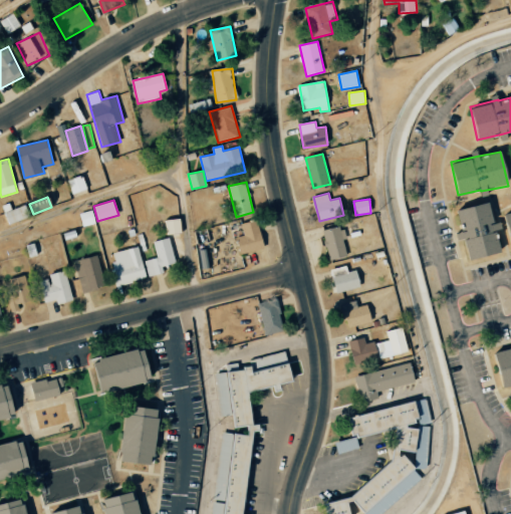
[(5,211),(10,225),(31,217),(25,203),(5,211)]
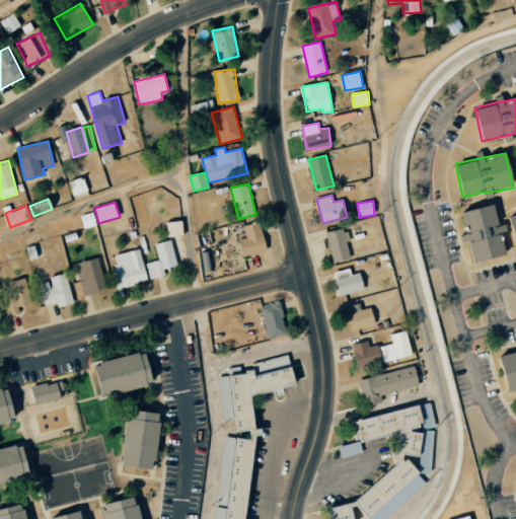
[(461,212),(466,233),(460,235),(462,243),(468,242),(473,263),(506,255),(500,229),(499,229),(494,205),(461,212)]
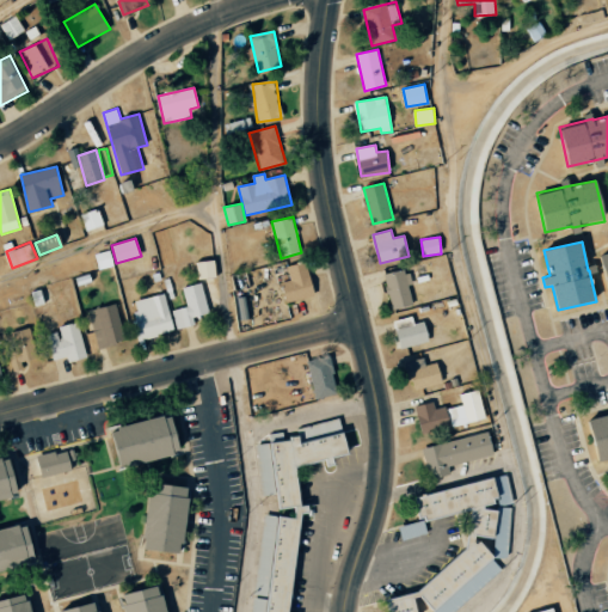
[(96,255),(99,270),(115,265),(110,250),(96,255)]
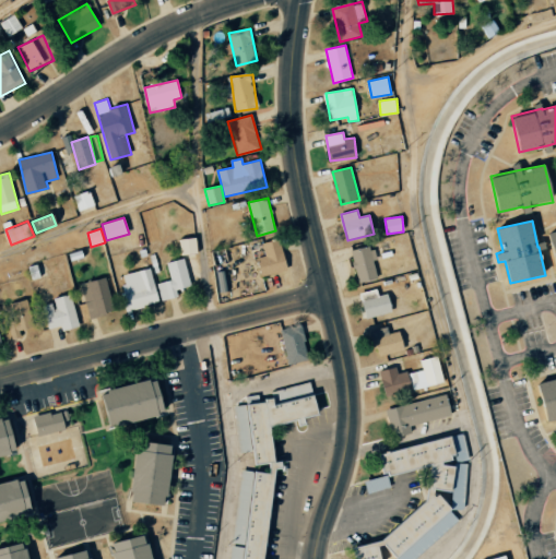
[(181,256),(198,253),(197,238),(179,239),(181,256)]
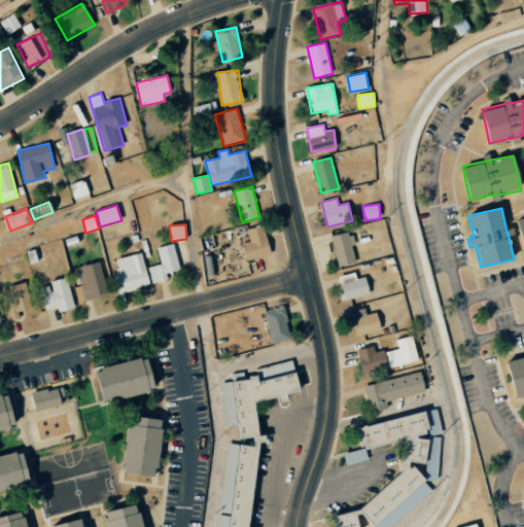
[(271,256),(266,226),(248,229),(250,242),(243,243),(245,259),(271,256)]
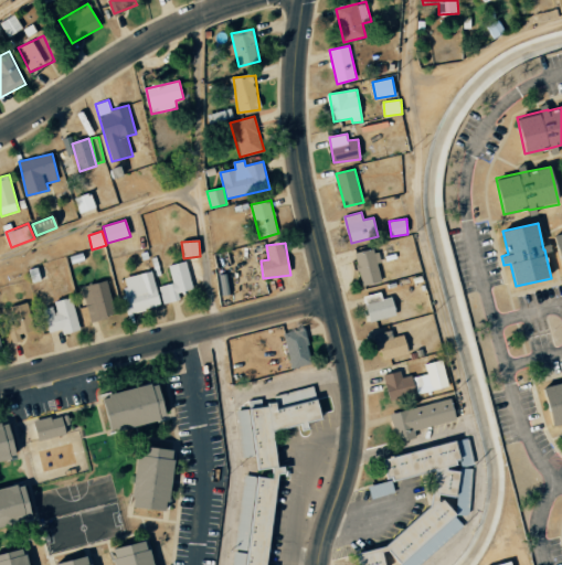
[(363,286),(383,281),(379,265),(381,264),(378,248),(356,254),(363,286)]
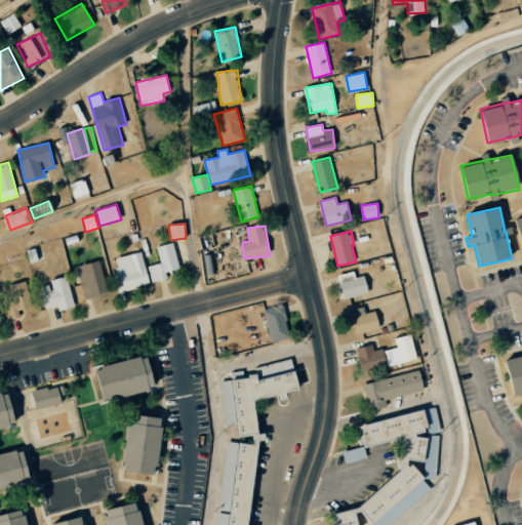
[(161,263),(149,266),(153,283),(168,279),(166,272),(179,269),(173,243),(157,247),(161,263)]
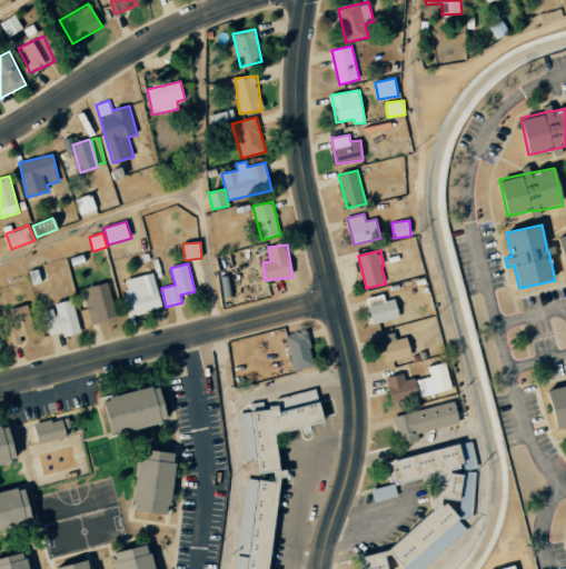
[(162,309),(154,273),(121,281),(131,317),(162,309)]
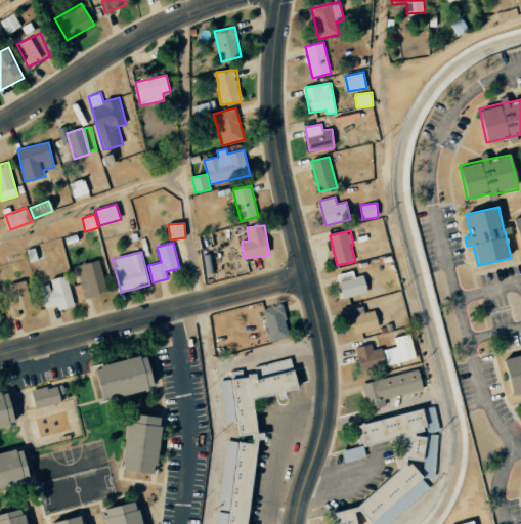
[(109,292),(99,260),(76,266),(85,298),(109,292)]
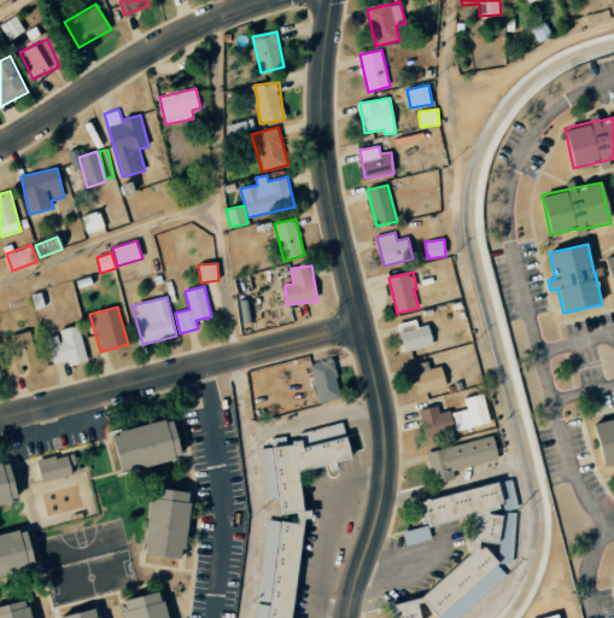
[(419,326),(416,320),(398,324),(404,351),(433,347),(430,325),(419,326)]
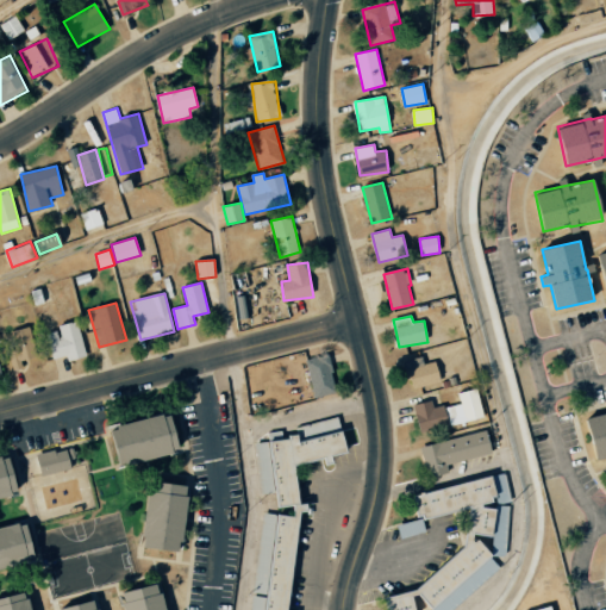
[(86,356),(79,321),(58,325),(60,330),(48,334),(52,360),(68,356),(69,360),(86,356)]
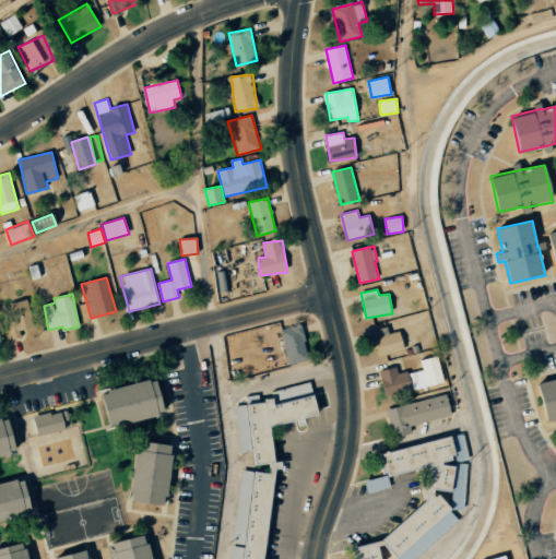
[(7,305),(14,340),(22,337),(21,331),(35,328),(28,299),(7,305)]
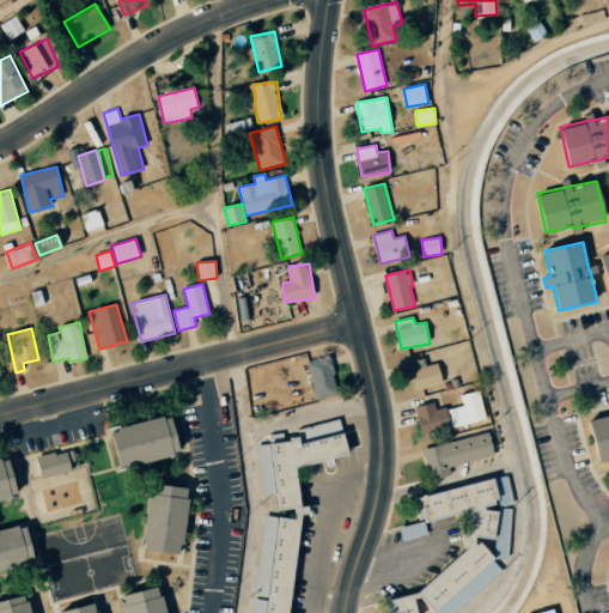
[(317,400),(340,394),(330,356),(308,362),(317,400)]
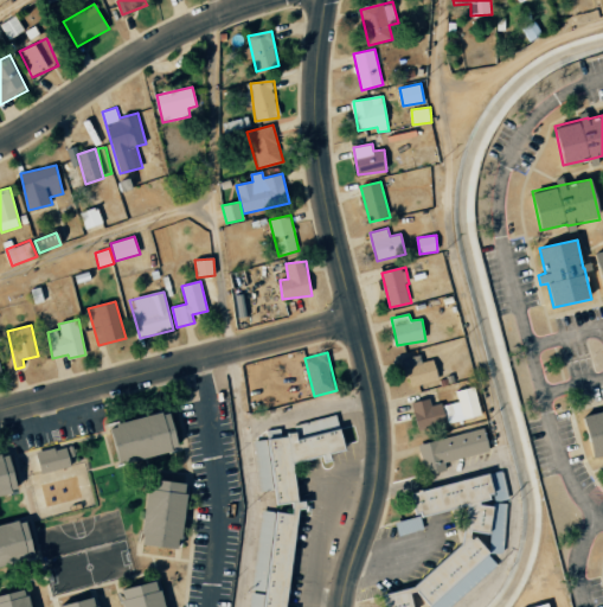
[(401,359),(404,369),(422,363),(418,353),(401,359)]
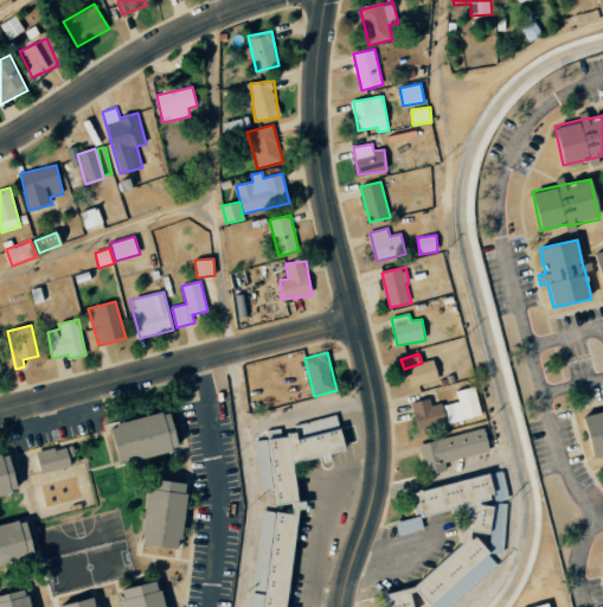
[(438,381),(435,362),(406,366),(410,387),(438,381)]
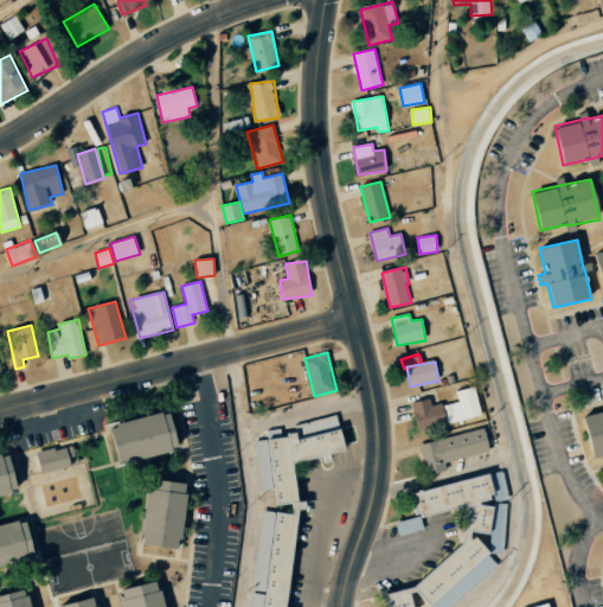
[(447,422),(481,416),(476,387),(456,390),(459,402),(444,404),(447,422)]
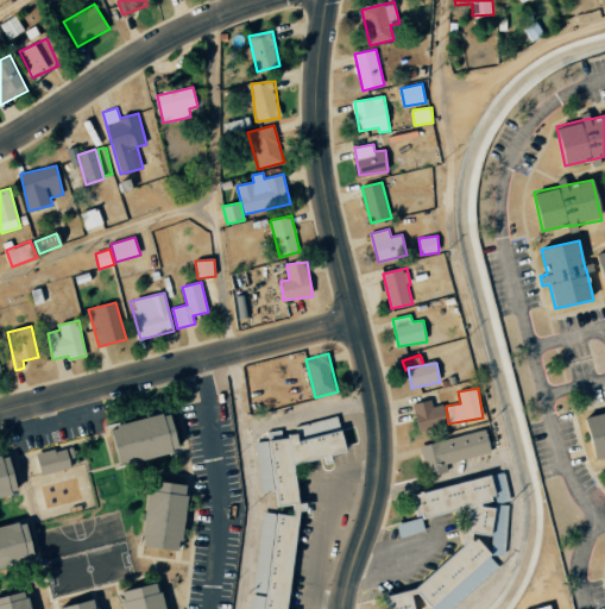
[(420,432),(448,425),(443,406),(432,408),(429,400),(413,405),(420,432)]
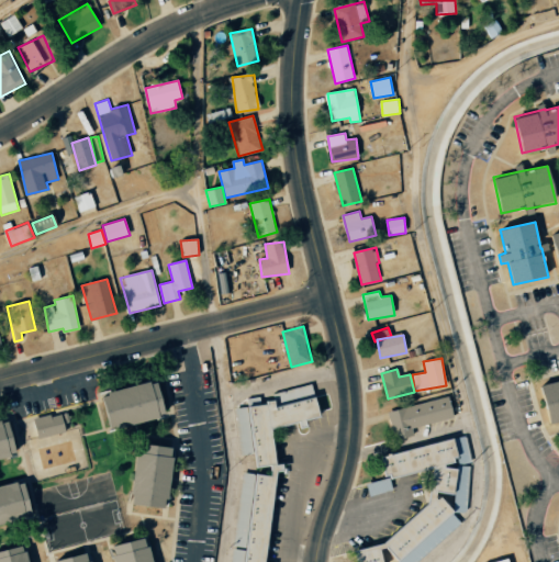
[(157,381),(101,393),(109,429),(166,416),(157,381)]
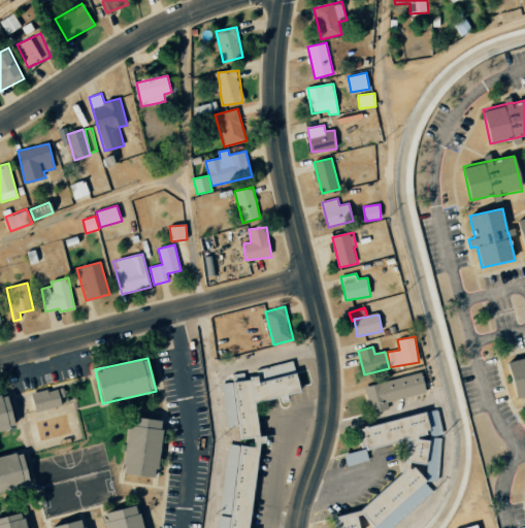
[(524,359),(507,362),(516,400),(524,397),(524,359)]
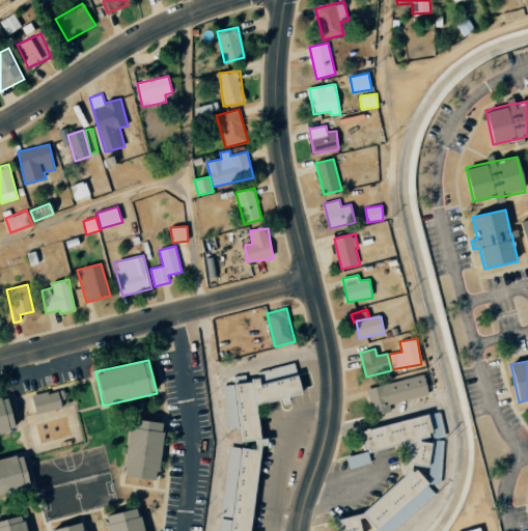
[(220,388),(232,429),(239,430),(242,441),(254,442),(253,449),(229,447),(220,530),(251,530),(251,529),(259,447),(262,440),(253,407),(270,402),(288,403),(289,397),(303,393),(294,362),(258,372),(258,378),(247,381),(246,374),(234,378),(234,384),(220,388)]
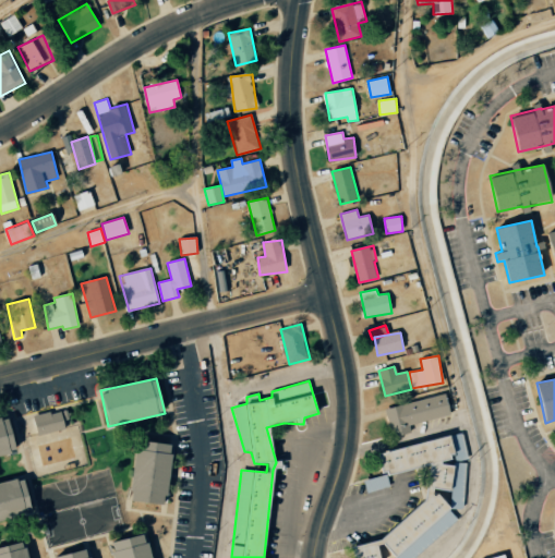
[(450,415),(446,393),(385,408),(391,437),(411,433),(410,425),(450,415)]
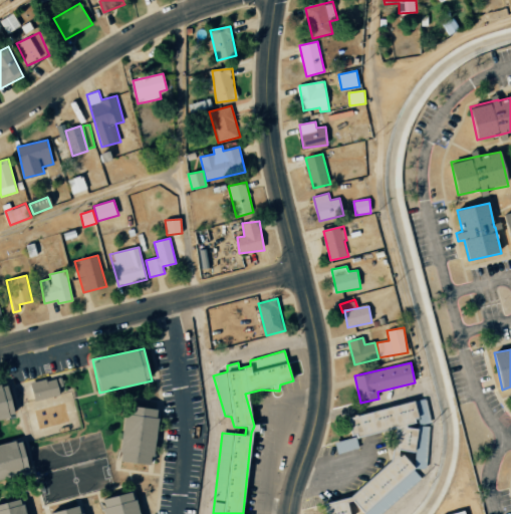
[(30,383),(35,402),(60,395),(56,377),(30,383)]
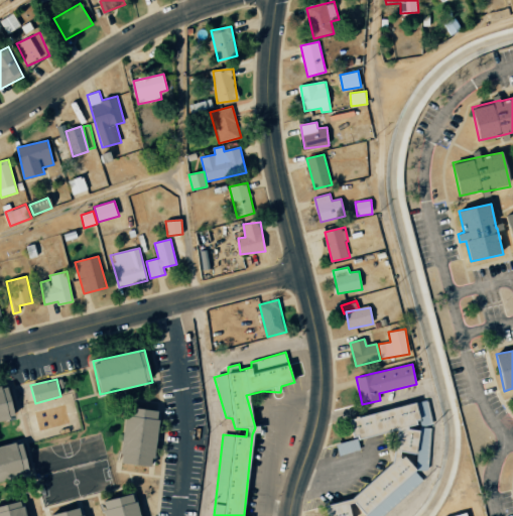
[(0,421),(15,418),(8,386),(0,387),(0,421)]
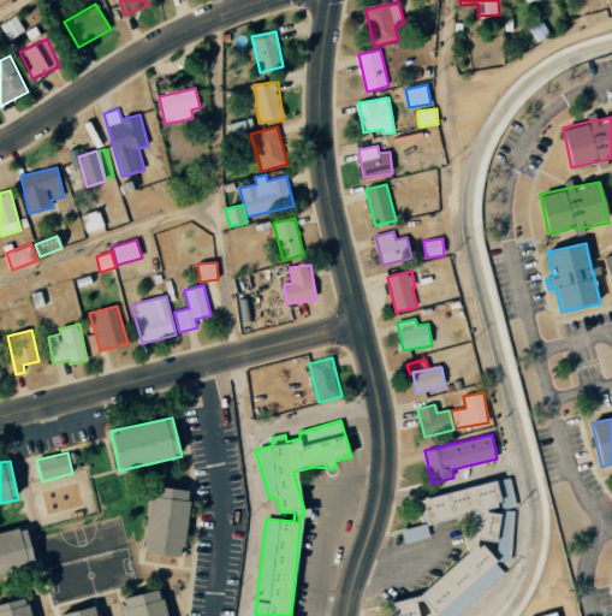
[(473,515),(469,551),(416,598),(388,603),(390,615),(458,615),(503,578),(499,562),(510,561),(517,509),(511,478),(428,496),(417,504),(420,519),(425,523),(427,523),(473,515)]
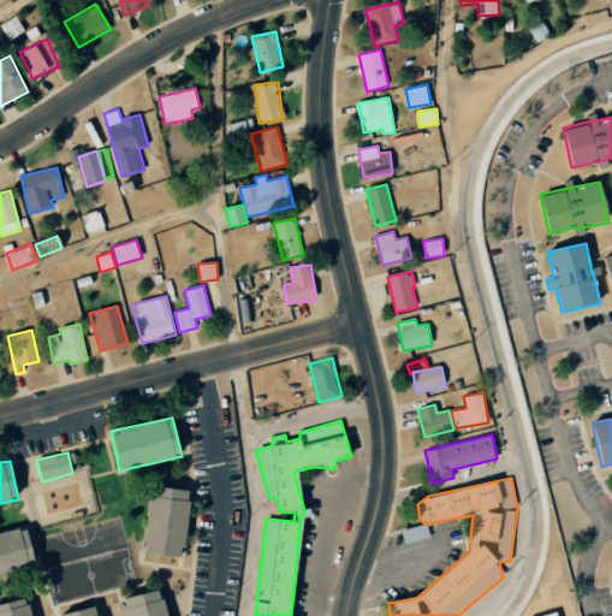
[(143,554),(183,557),(190,491),(150,487),(143,554)]
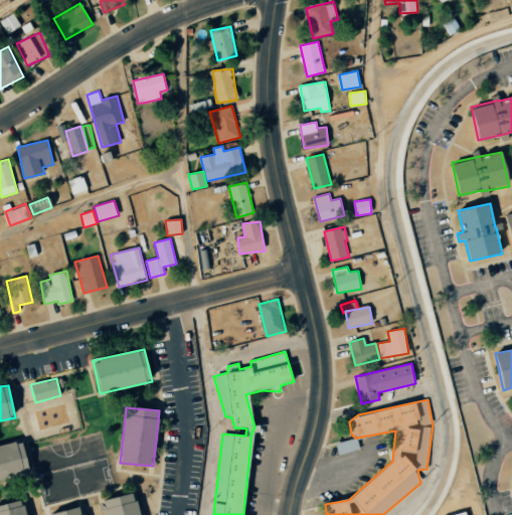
[(339,456),(360,450),(357,438),(336,444),(339,456)]
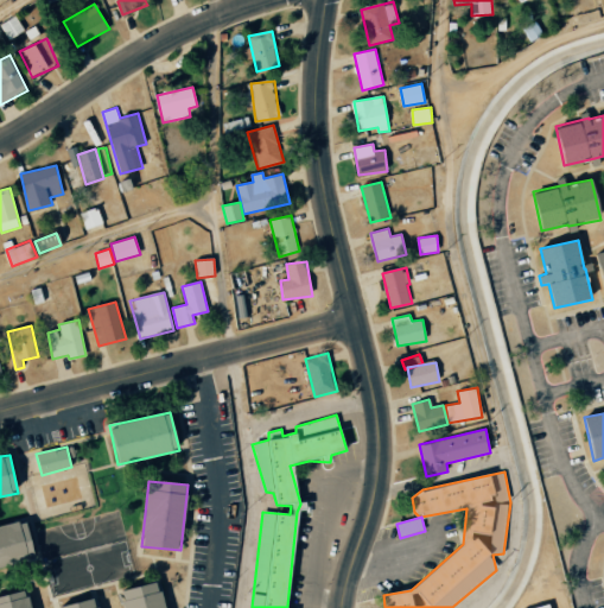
[(0,526),(0,567),(35,559),(26,521),(0,526)]
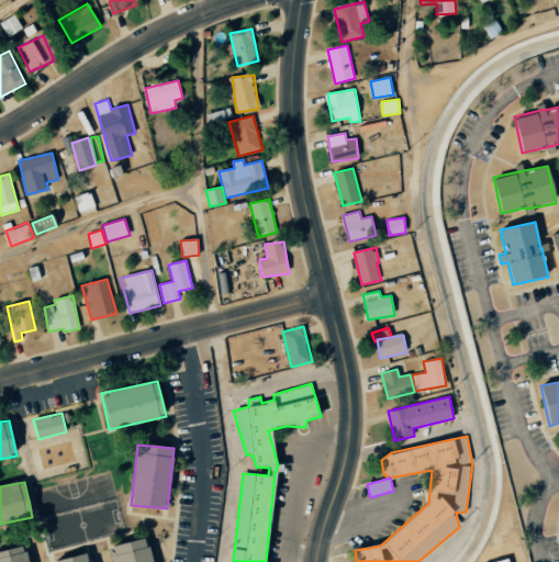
[(152,561),(147,538),(111,546),(114,561),(152,561)]
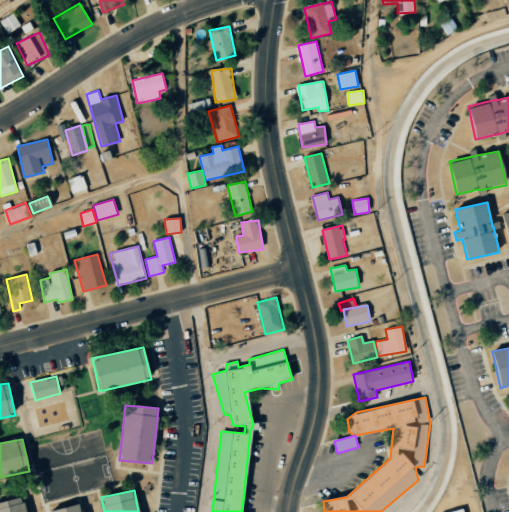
[(0,502),(0,511),(27,511),(24,497),(0,502)]
